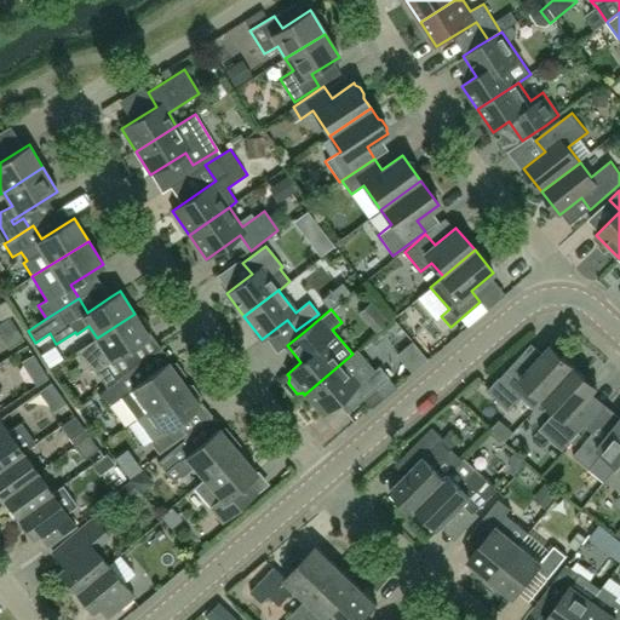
[(105,386),(138,365),(137,363),(133,359),(136,356),(136,349),(135,346),(149,337),(135,314),(97,338),(78,351),(96,371),(104,384),(105,386)]
